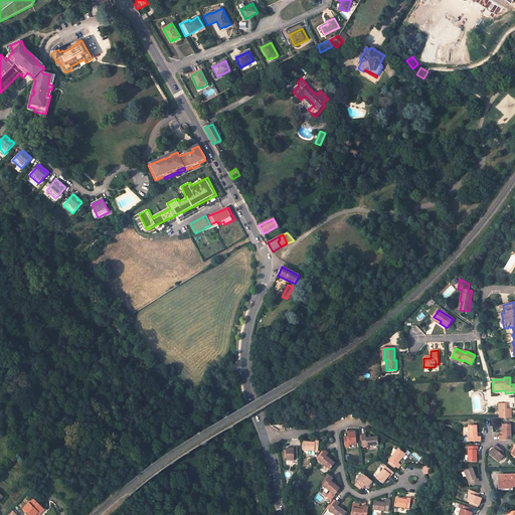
[(506,403),(499,404),(499,418),(511,417),(511,409),(506,409),(506,403)]
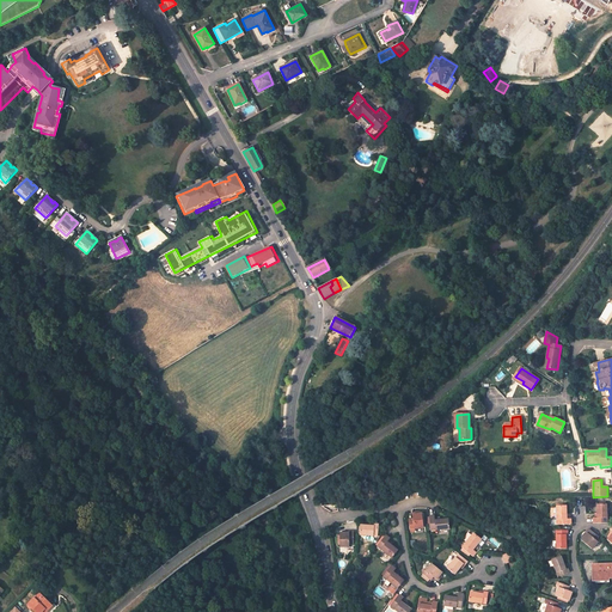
[(607,522),(606,505),(597,505),(597,513),(597,518),(595,518),(593,518),(593,524),(607,522)]
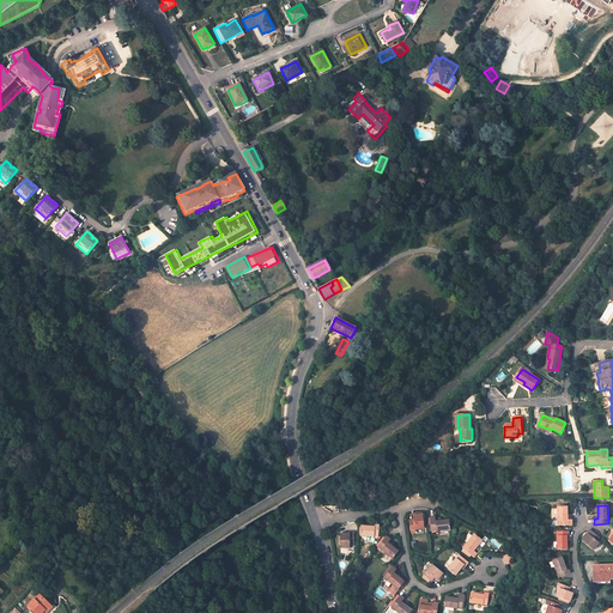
[(558,526),(572,526),(571,520),(570,520),(568,520),(568,515),(568,507),(557,507),(558,526)]
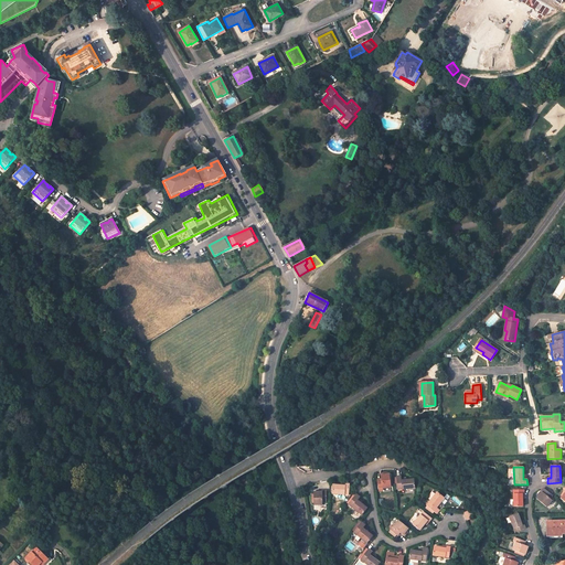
[(392,488),(390,475),(386,475),(381,476),(381,479),(377,480),(379,491),(383,491),(383,490),(383,488),(387,488),(392,488)]
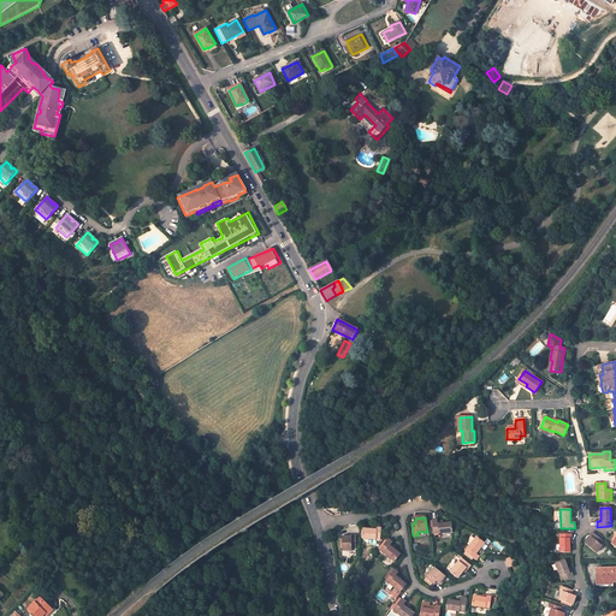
[(433,534),(452,532),(451,522),(443,523),(438,523),(438,521),(438,520),(432,520),(433,534)]
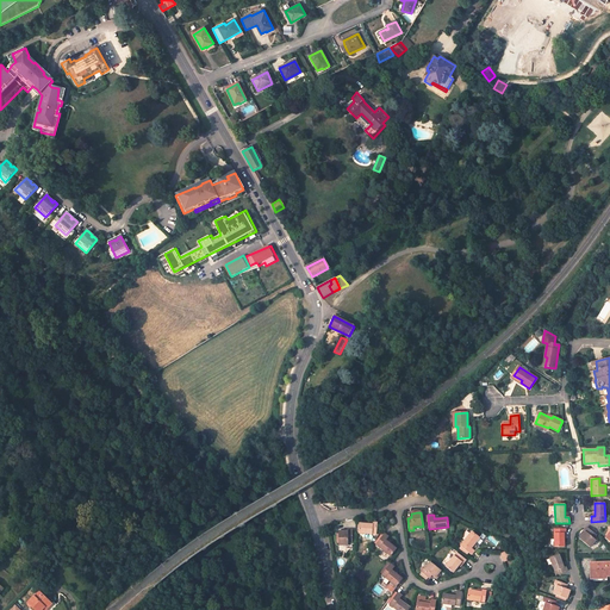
[(377,534),(377,523),(373,522),(373,524),(368,524),(360,523),(359,533),(377,534)]
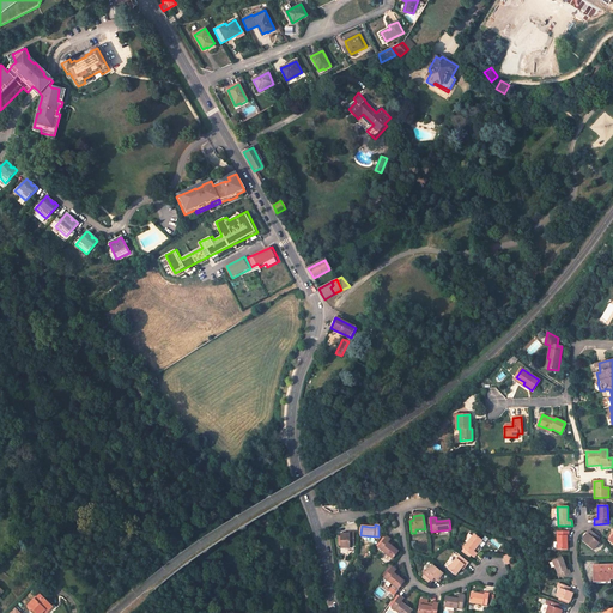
[(596,541),(600,538),(589,529),(587,533),(588,534),(583,539),(582,541),(594,551),(600,544),(596,541)]
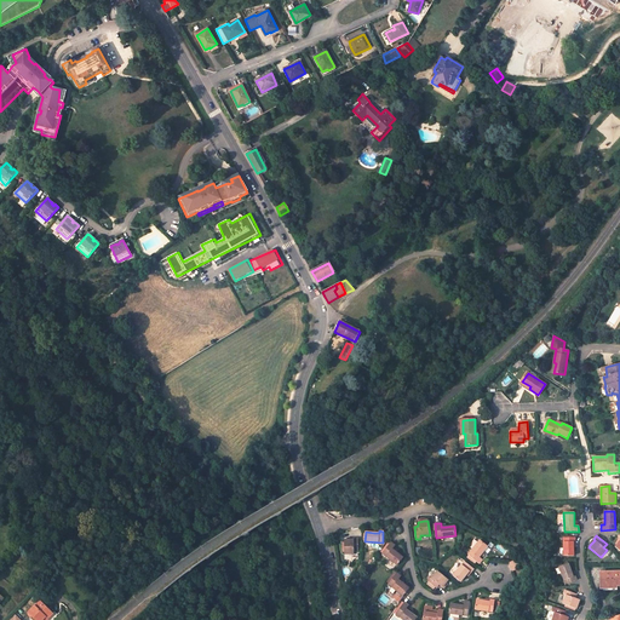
[(563,538),(563,556),(574,556),(573,546),(573,541),(575,541),(575,537),(563,538)]
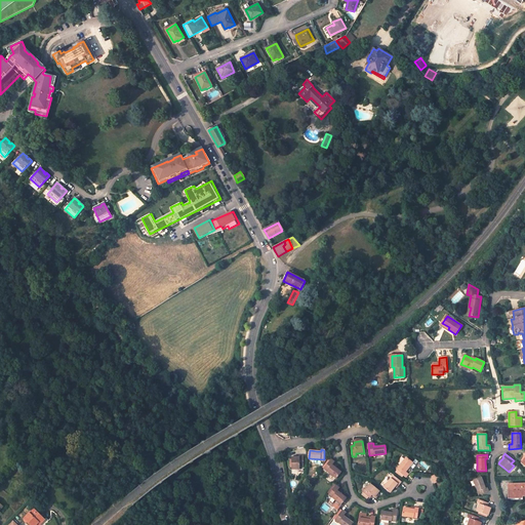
[(291,470),(299,470),(299,467),(304,467),(303,455),(299,455),(299,457),(293,457),(291,457),(291,470)]
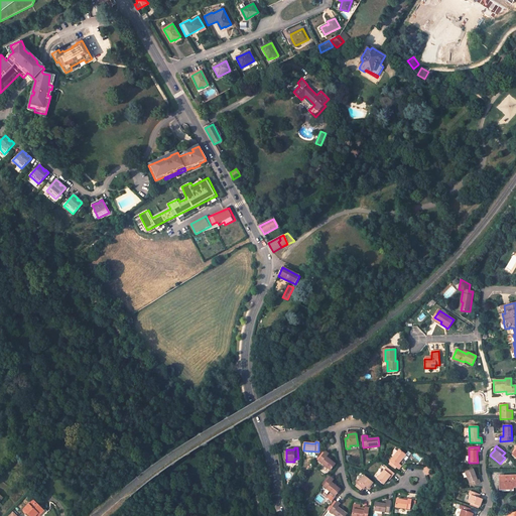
[(400,465),(403,461),(404,463),(408,457),(399,449),(389,462),(396,467),(399,470),(401,466),(400,465)]
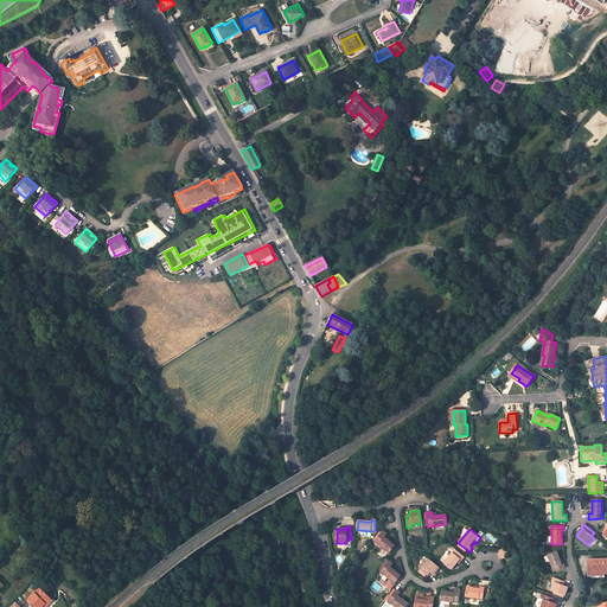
[(375,542),(389,554),(395,545),(389,541),(384,537),(385,536),(387,534),(383,531),(375,542)]
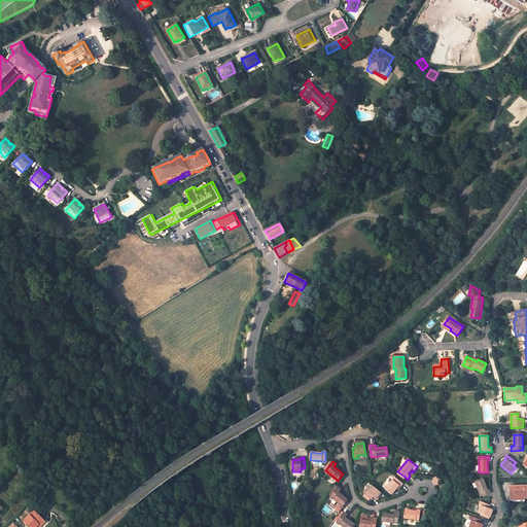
[(385,489),(392,495),(396,489),(399,486),(400,487),(402,484),(394,477),(385,489)]
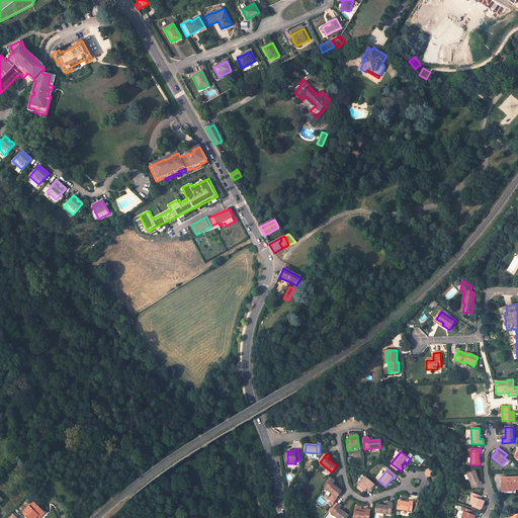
[(426,470),(428,478),(434,476),(432,468),(426,470)]
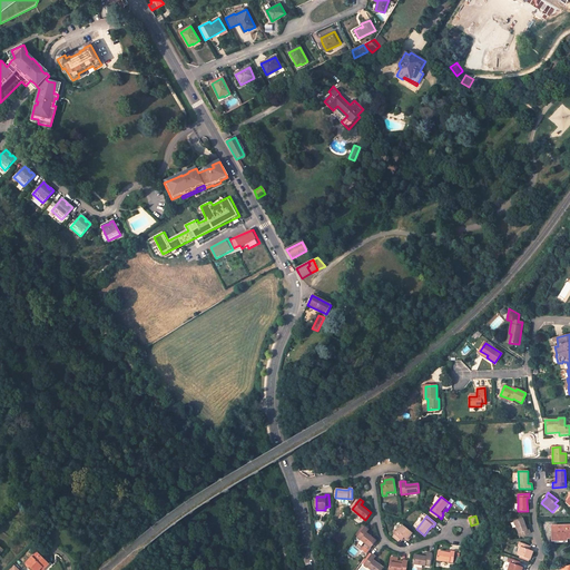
[(520,538),(530,533),(529,529),(527,530),(526,527),(522,518),(513,521),(520,538)]
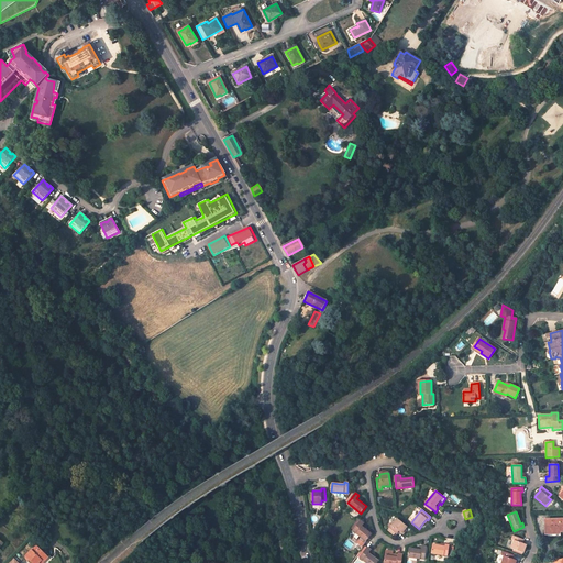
[(562,531),(562,518),(543,519),(544,534),(560,534),(560,532),(562,531)]
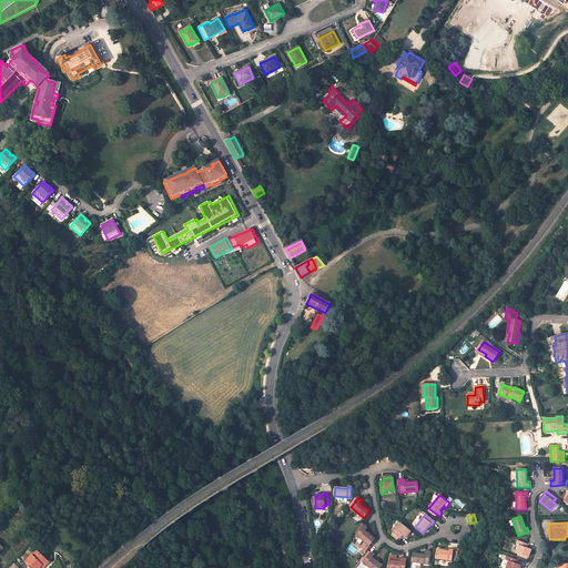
[(409,534),(411,531),(401,524),(395,529),(393,528),(389,531),(391,531),(397,537),(399,539),(402,536),(405,538),(409,534)]
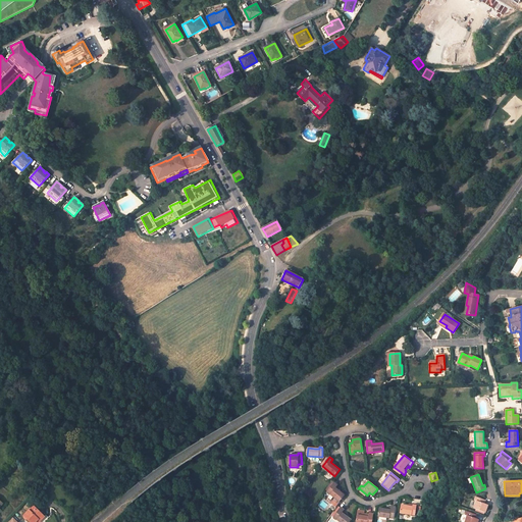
[(333,498),(340,502),(345,496),(338,490),(335,488),(336,486),(337,485),(334,482),(327,491),(333,498)]
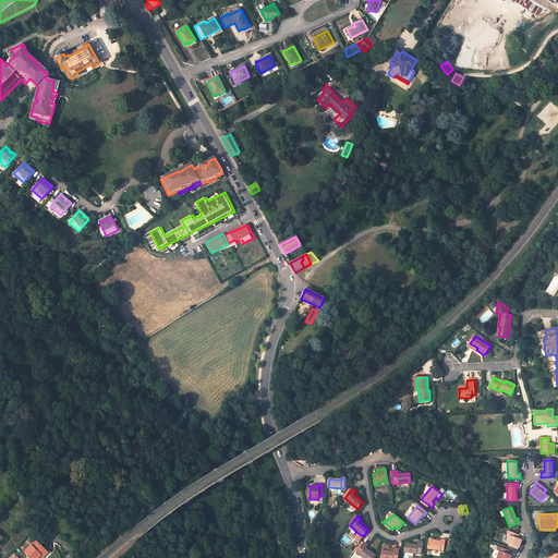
[(519,547),(522,540),(518,538),(509,535),(508,540),(507,544),(519,547)]
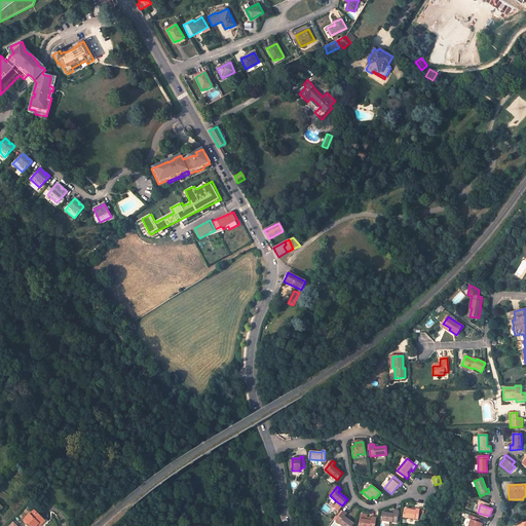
[(414,519),(416,511),(415,511),(412,510),(404,509),(403,517),(414,519)]
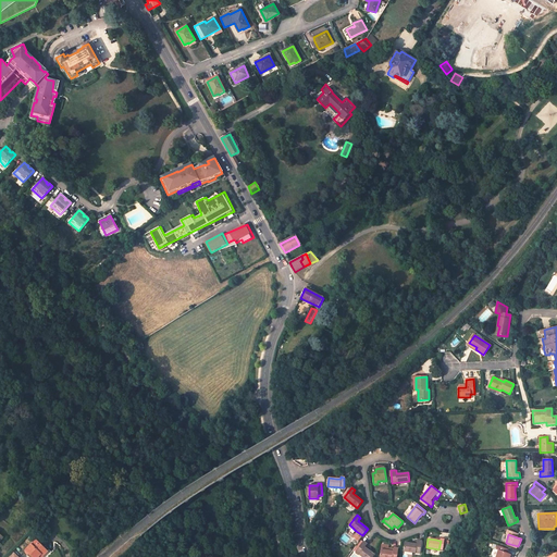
[(41,545),(36,540),(25,551),(32,556),(38,556),(40,555),(42,556),(48,552),(44,547),(41,545)]
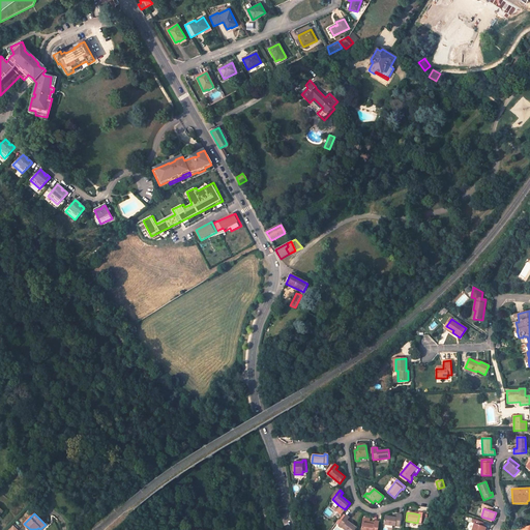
[(385,516),(384,524),(400,527),(402,514),(398,513),(398,514),(396,518),(392,517),(385,516)]
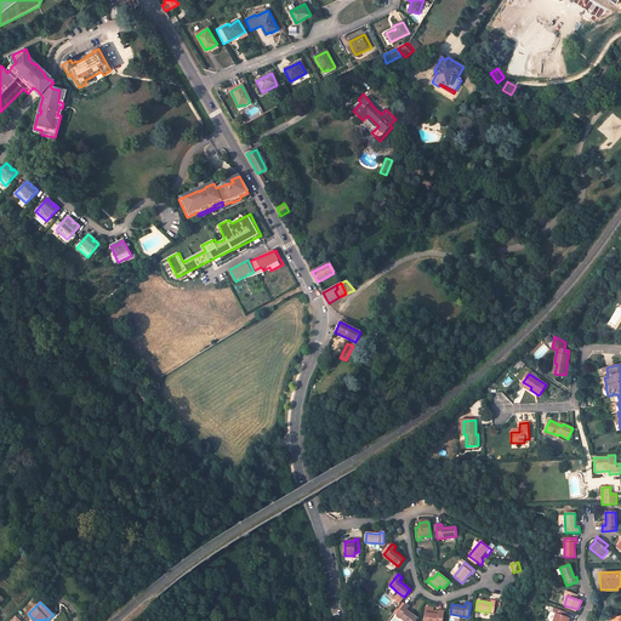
[(397,615),(404,620),(415,620),(417,619),(411,614),(406,610),(408,609),(410,607),(405,603),(397,615)]
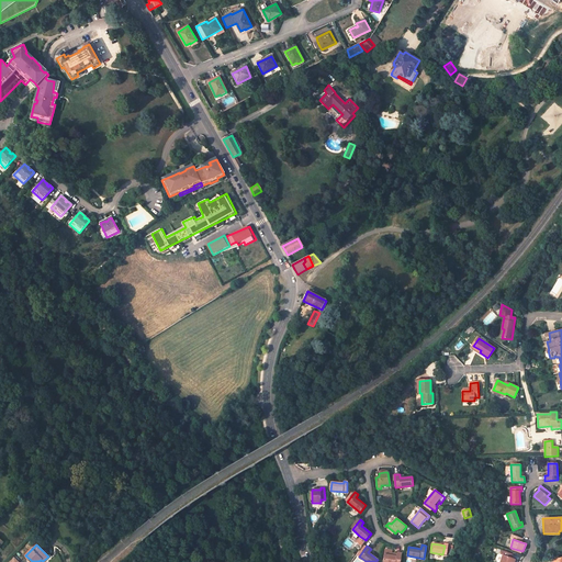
[(502,559),(501,561),(514,561),(515,559),(512,558),(513,554),(502,551),(501,554),(502,554),(503,554),(502,559)]
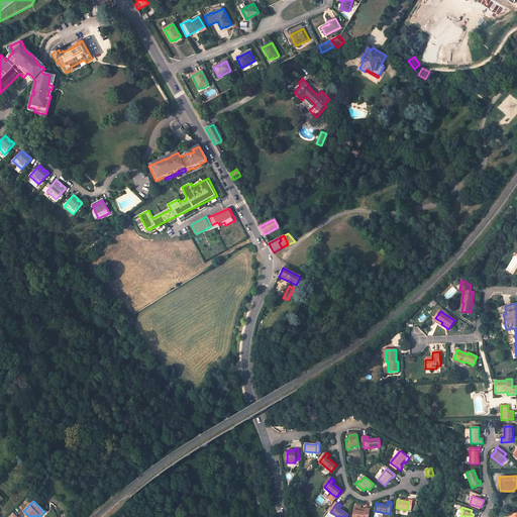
[(353,510),(351,516),(368,516),(370,509),(366,508),(366,509),(365,512),(360,511),(353,510)]
